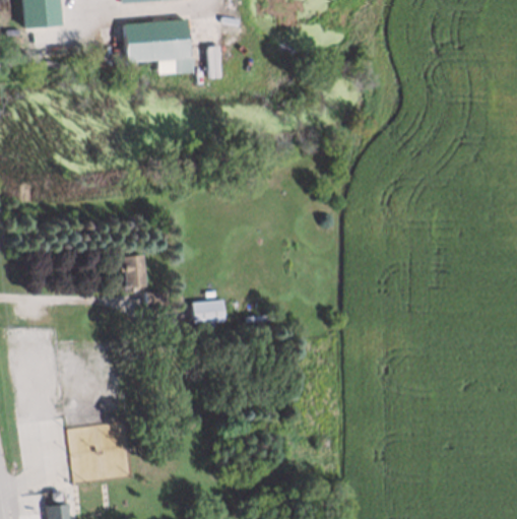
[(61,24),(59,0),(21,0),(25,27),(61,24)]
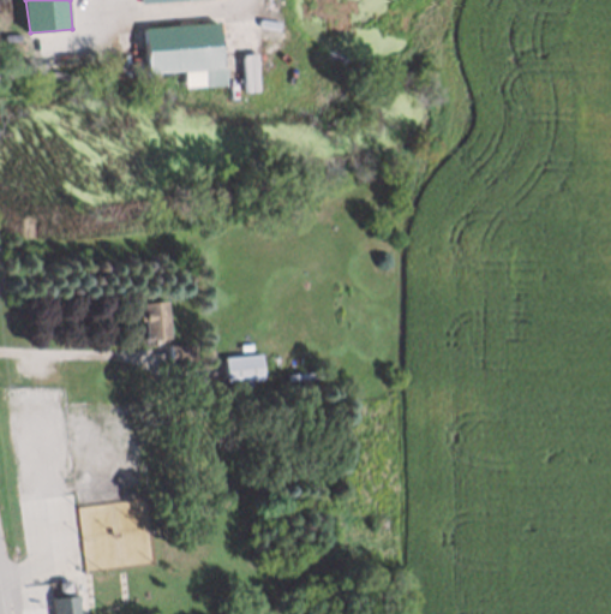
[(0,40),(0,16),(7,16),(11,39),(0,40)]
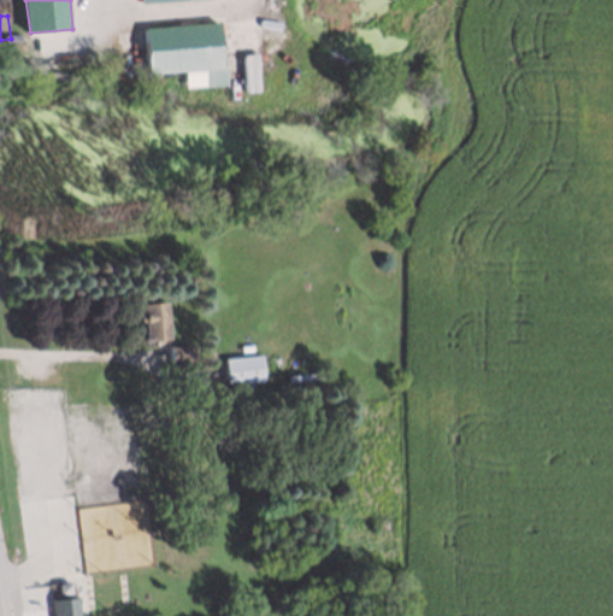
[(148,29),(152,75),(225,68),(222,24),(148,29)]
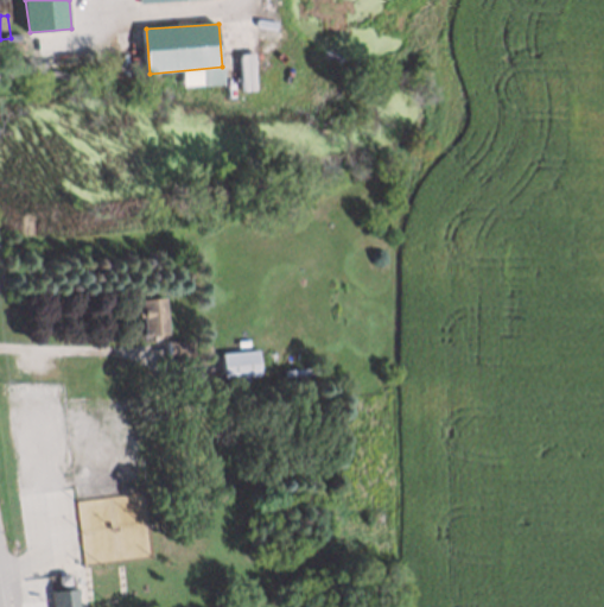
[(258,52),(243,54),(245,89),(258,89),(258,52)]
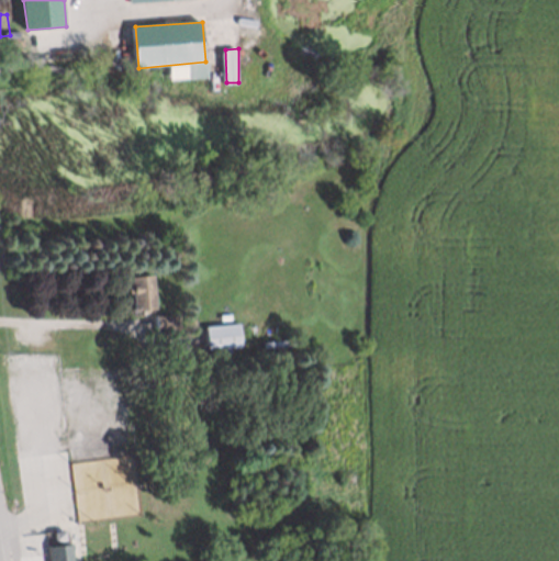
[(134,307),(131,272),(152,270),(155,305),(134,307)]
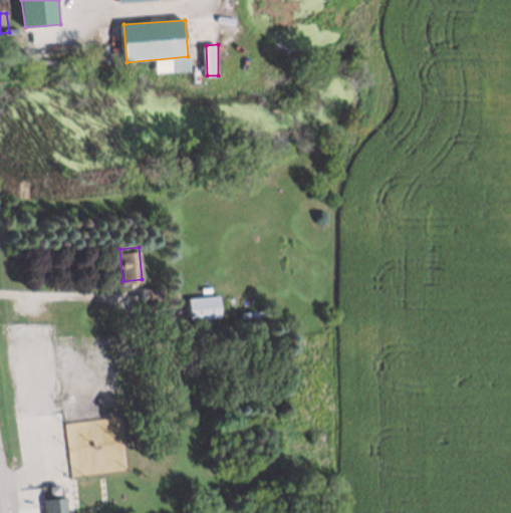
[(143,300),(142,285),(158,283),(159,299),(143,300)]
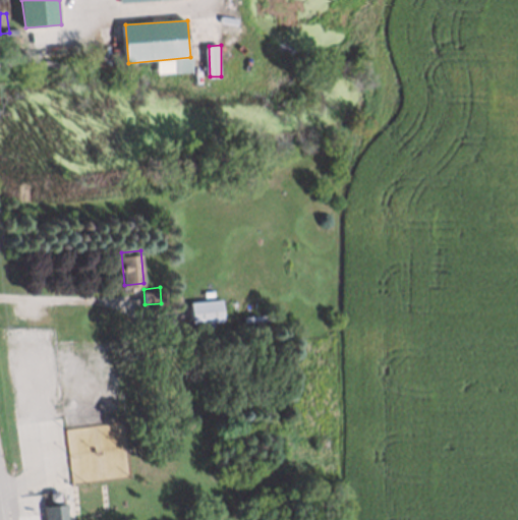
[(193,303),(195,325),(227,322),(225,300),(193,303)]
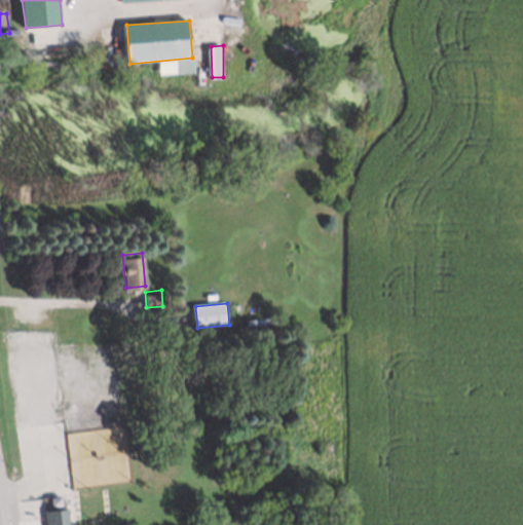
[(44,524),(43,508),(66,504),(67,524),(44,524)]
